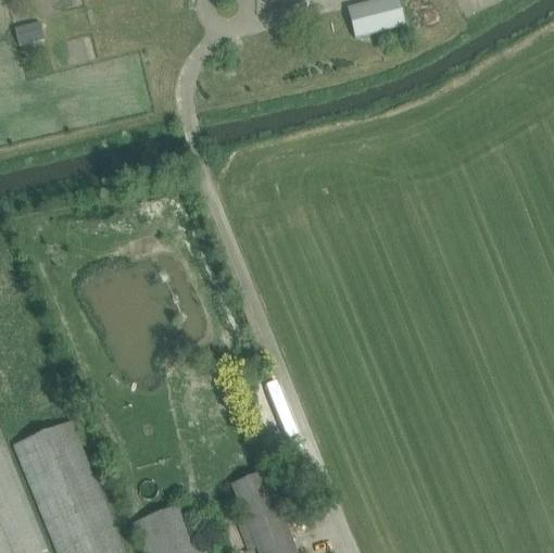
[(401,23),(393,0),(359,0),(340,5),(350,37),(401,23)]
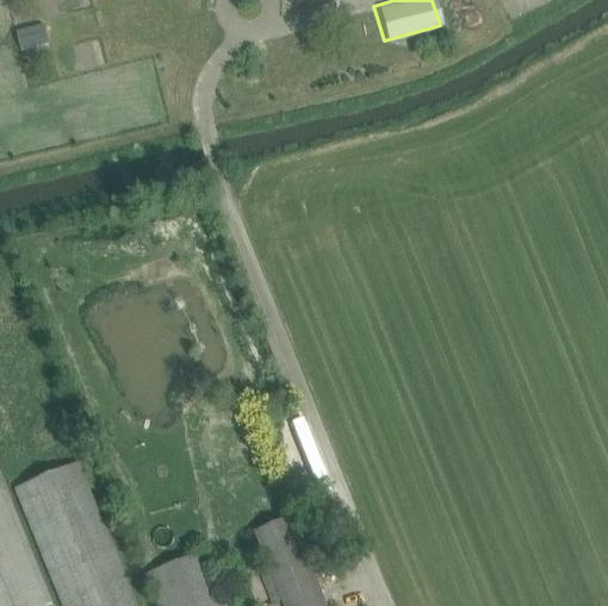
[(48,42),(43,22),(14,29),(19,49),(48,42)]
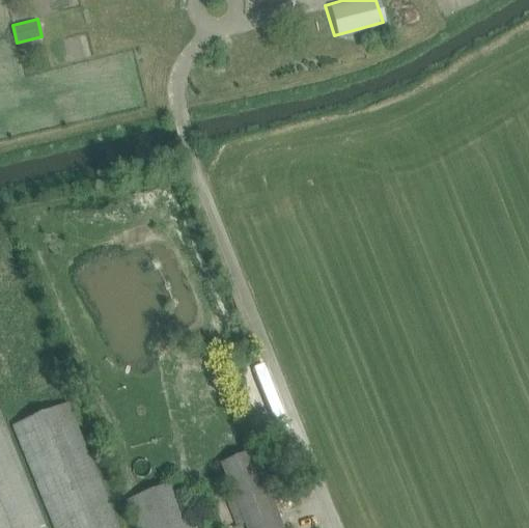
[(117,527),(65,401),(48,409),(43,394),(22,404),(27,417),(11,423),(54,527),(117,527)]
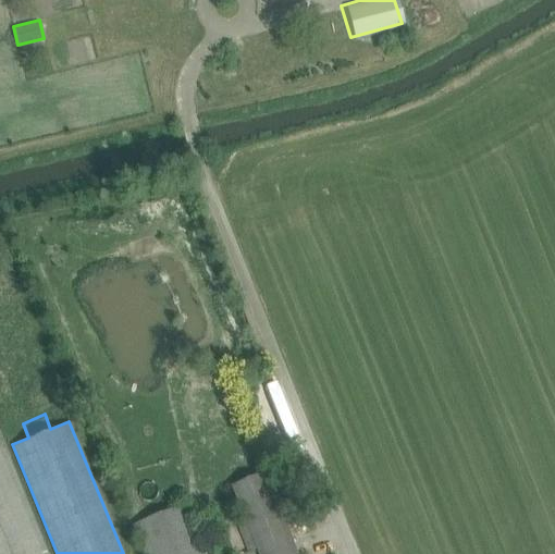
[(49,553),(0,432),(0,553),(49,553)]
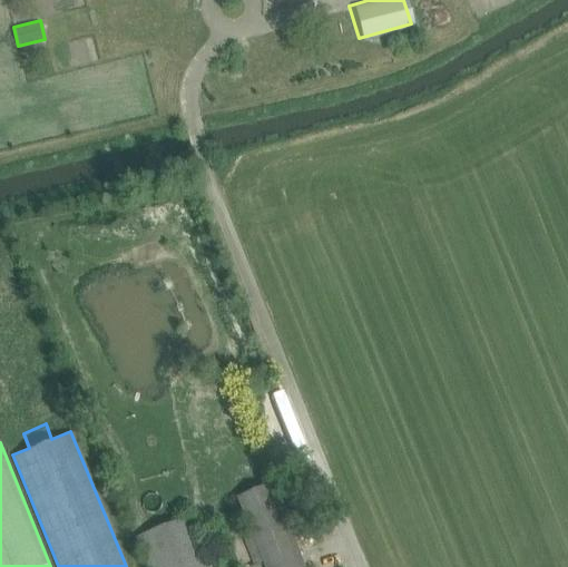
[(303,566),(268,481),(248,490),(236,495),(251,529),(241,534),(253,563),(262,559),(265,566),(303,566)]
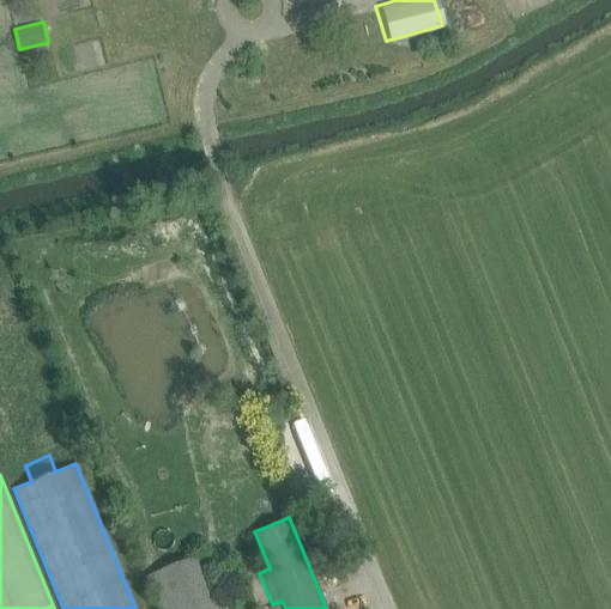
[(146,573),(161,608),(223,608),(200,552),(146,573)]
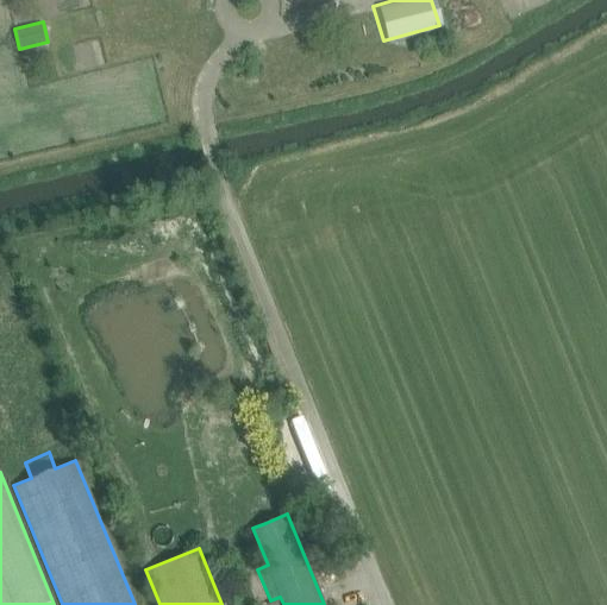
All buildings are outlined.
